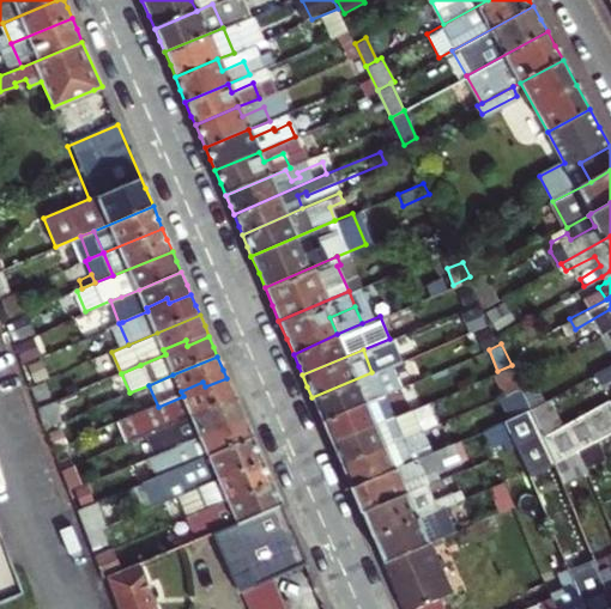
[(508,393),(522,387),(518,378),(512,365),(497,371),(508,393)]
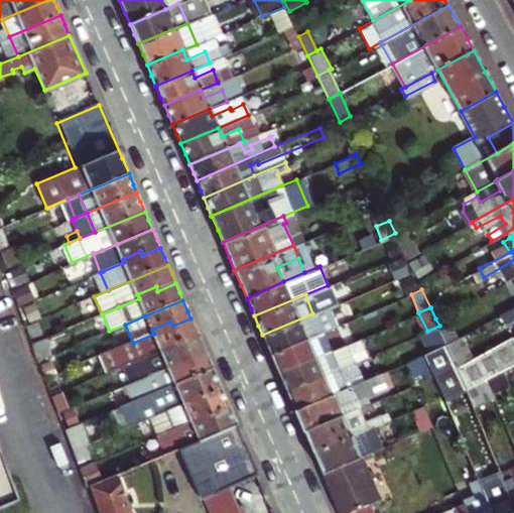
[(320,332),(312,313),(262,335),(266,345),(270,354),(320,332)]
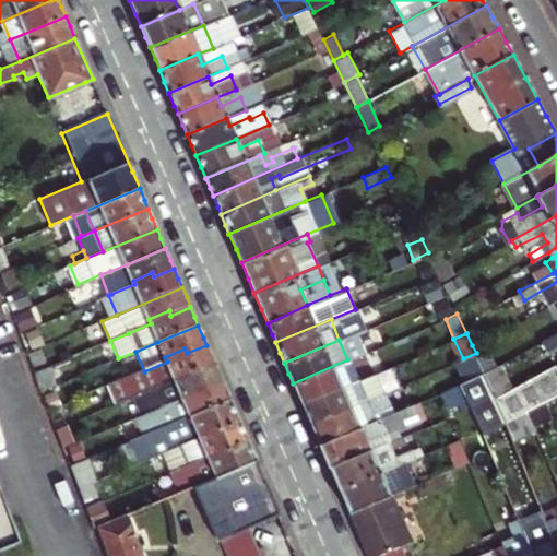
[(212,357),(206,345),(187,353),(185,349),(165,357),(167,362),(144,371),(110,385),(118,404),(141,394),(175,380),(214,364),(212,357)]
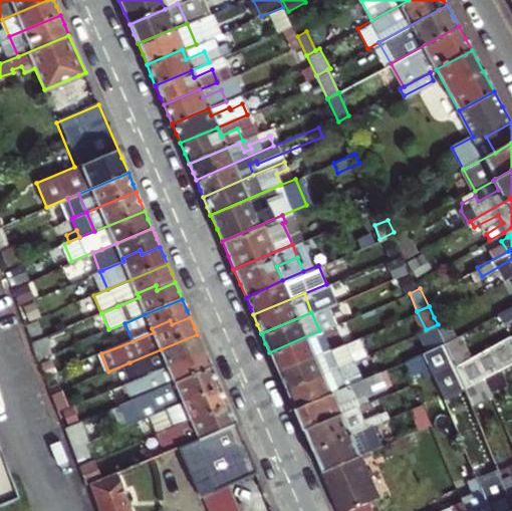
[(319,330),(269,352),(273,361),(277,369),(327,348),(319,330)]
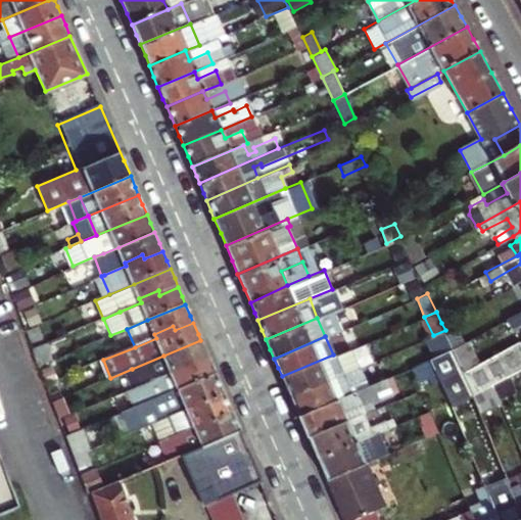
[(140,387),(150,383),(172,374),(170,370),(189,362),(191,366),(208,359),(204,349),(200,340),(163,356),(132,369),(140,387)]
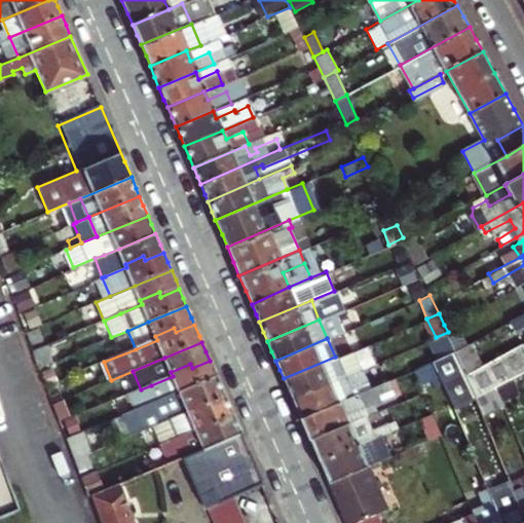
[(523,369),(523,355),(519,343),(466,371),(478,395),(496,384),(516,373),(523,369)]
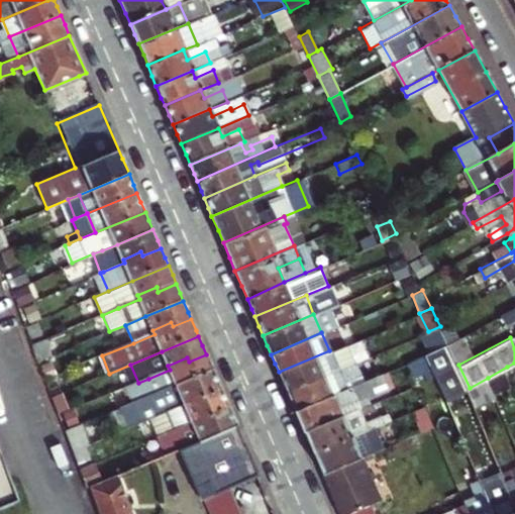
[(458,365),(449,346),(427,355),(431,366),(445,400),(469,391),(468,388),(470,388),(458,365)]
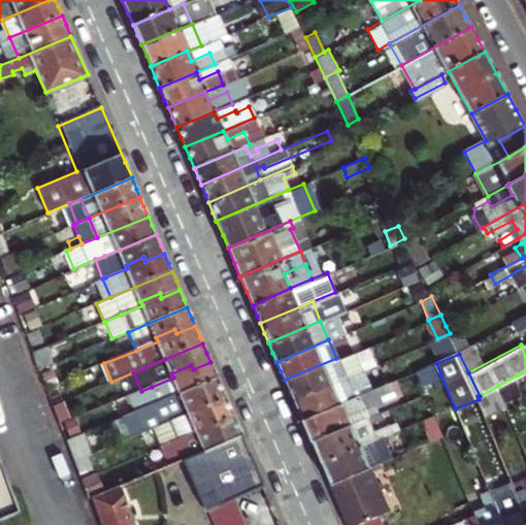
[(336,358),(285,380),(289,392),(293,400),(344,379),(336,358)]
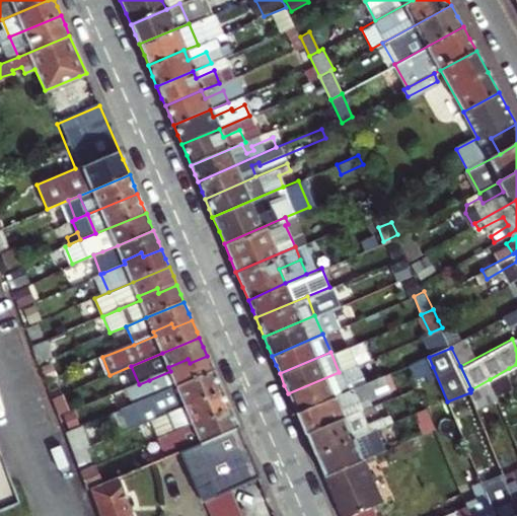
[(211,364),(207,356),(190,363),(188,359),(168,367),(170,371),(149,380),(139,384),(129,388),(135,403),(161,392),(176,386),(214,371),(211,364)]
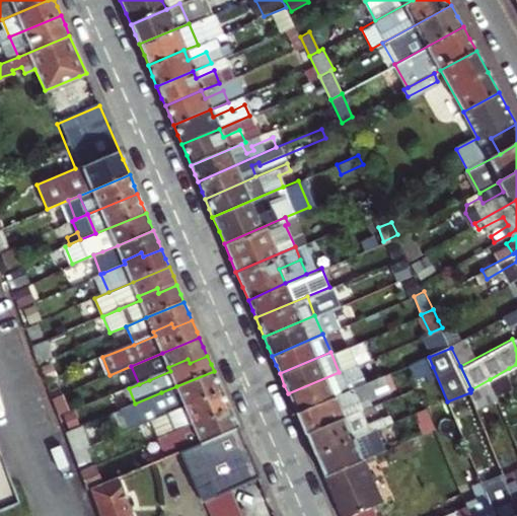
[(429,357),(408,366),(412,375),(433,367),(429,357)]
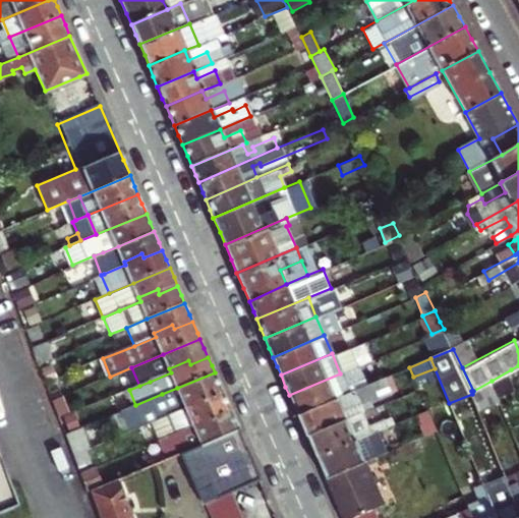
[(340,373),(289,395),(293,405),(297,413),(348,392),(346,386),(363,378),(358,364),(340,373)]
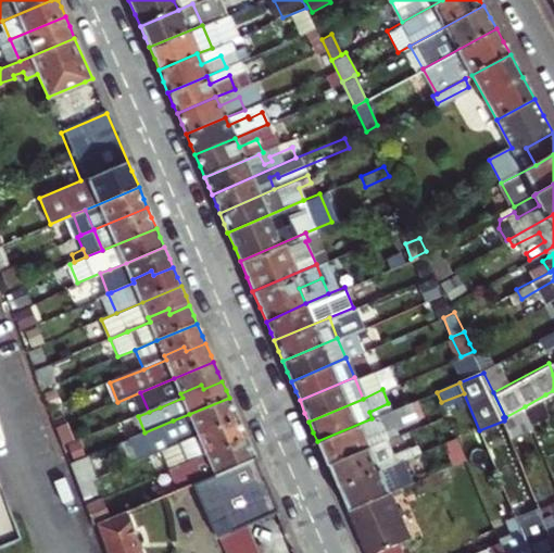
[(234,409),(229,398),(189,414),(173,420),(145,432),(131,438),(140,459),(172,444),(237,417),(234,409)]
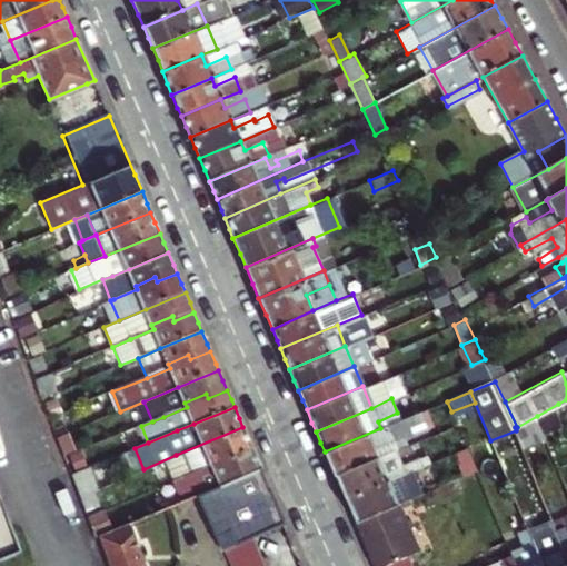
[(380,428),(325,452),(330,464),(335,474),(375,457),(370,449),(401,436),(403,439),(435,426),(428,409),(380,428)]
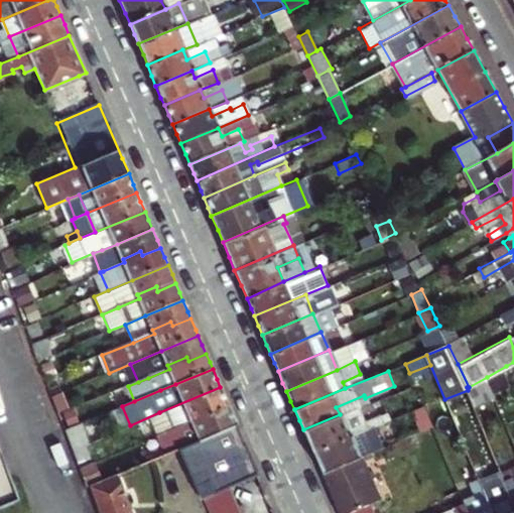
[(493,393),(487,377),(469,387),(467,387),(468,390),(473,402),(493,393)]
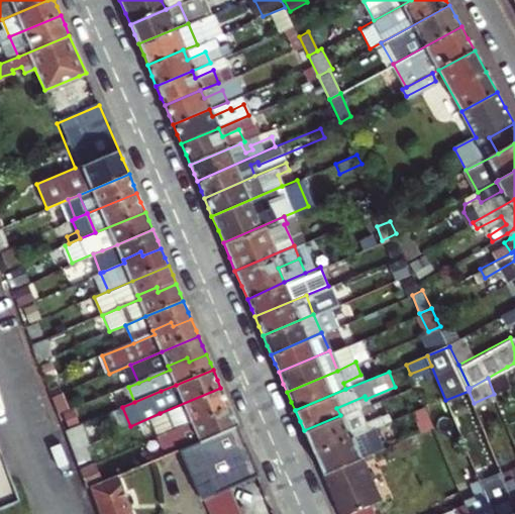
[(165,424),(158,435),(160,435),(177,427),(228,406),(224,397),(220,388),(160,413),(165,424)]
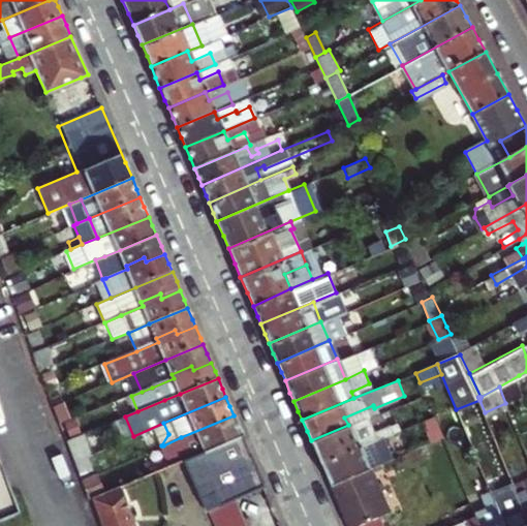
[(348,425),(311,440),(315,453),(319,463),(371,440),(392,432),(383,410),(348,425)]
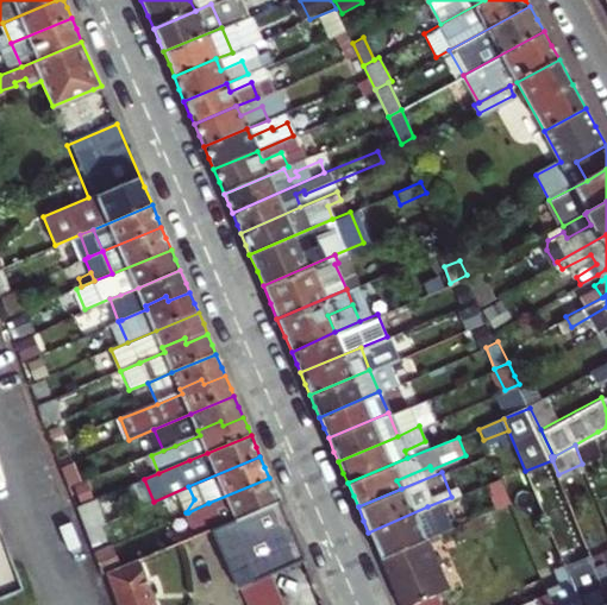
[(274,490),(269,478),(208,503),(188,512),(198,535),(213,528),(217,527),(280,502),(274,490)]
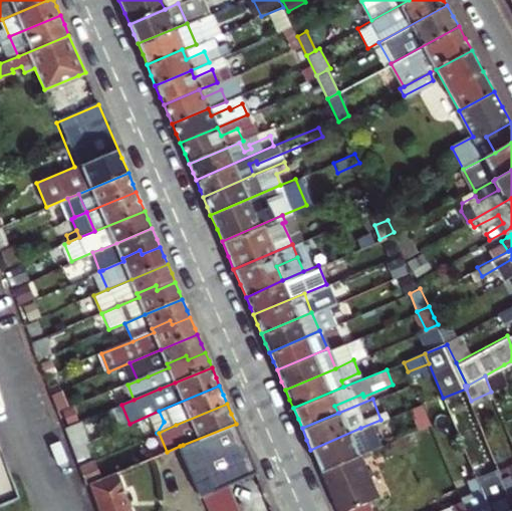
[(256,471),(236,424),(183,445),(204,494),(206,493),(213,510),(242,510),(231,482),(256,471)]
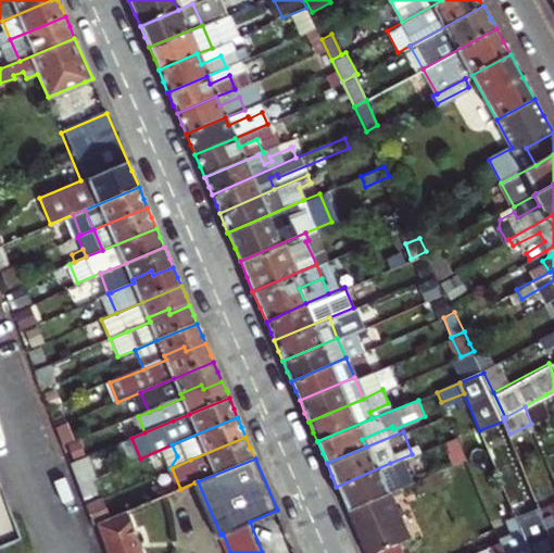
[(400,487),(390,463),(336,487),(341,498),(347,510),(391,491),(400,487)]
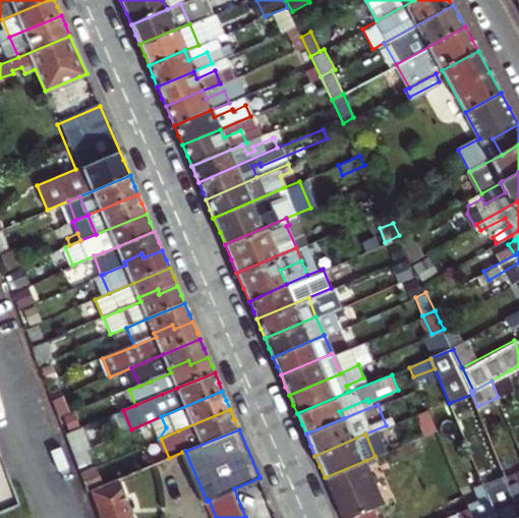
[(0,514),(20,507),(0,453),(0,514)]
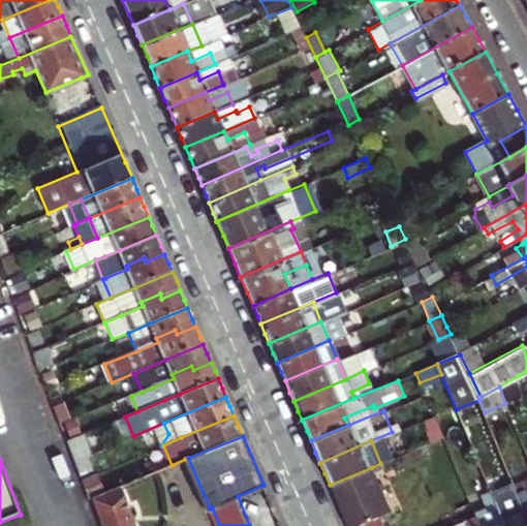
[(382,525),(378,515),(390,511),(372,467),(330,485),(336,499),(346,525),(382,525)]
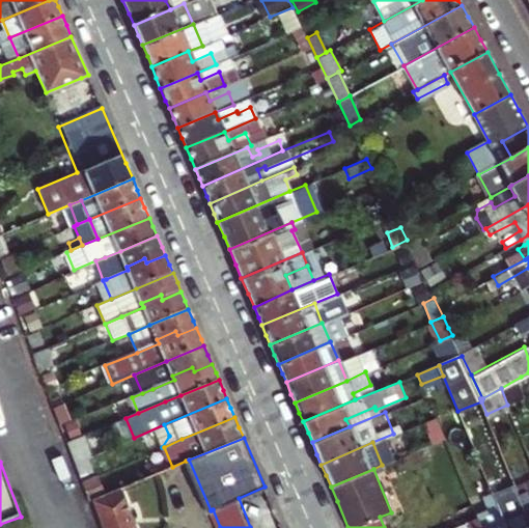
[(138,527),(138,526),(122,487),(91,500),(102,527),(138,527)]
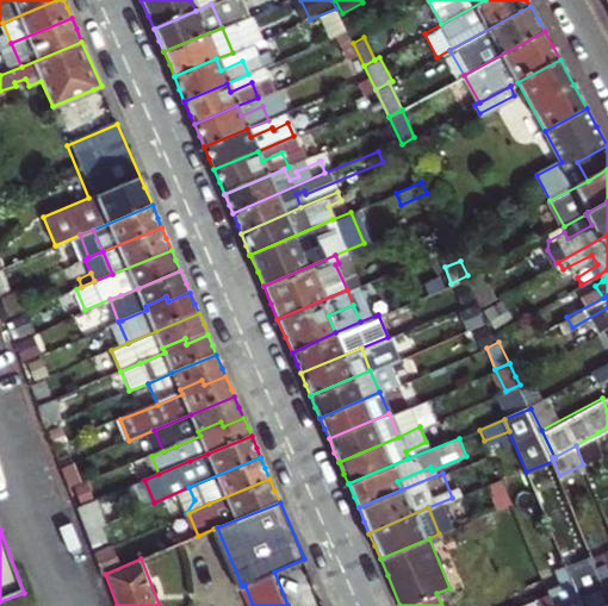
[(597,569),(594,560),(569,569),(583,605),(607,605),(607,593),(605,587),(597,569)]
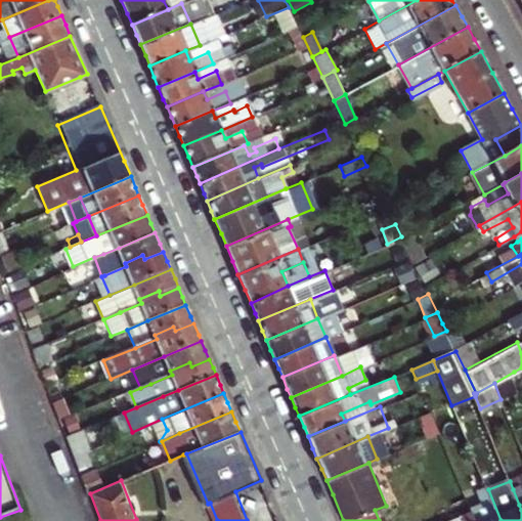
[(501,520),(488,489),(485,484),(471,490),(476,506),(486,502),(491,515),(477,520),(501,520)]
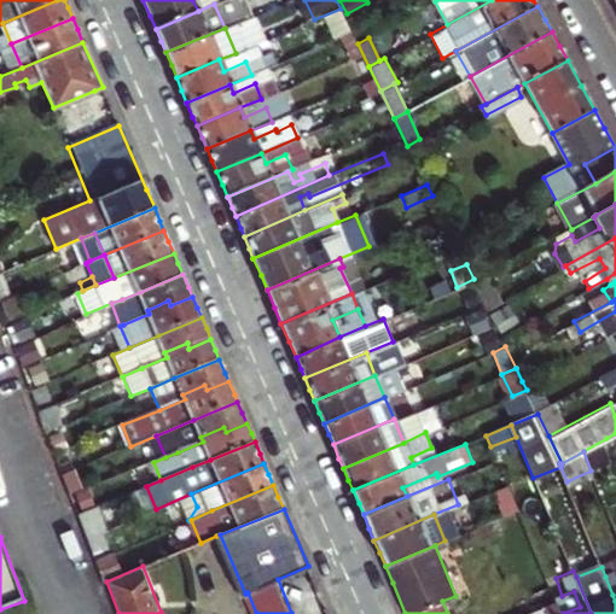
[(615,572),(605,577),(612,595),(615,601),(615,572)]
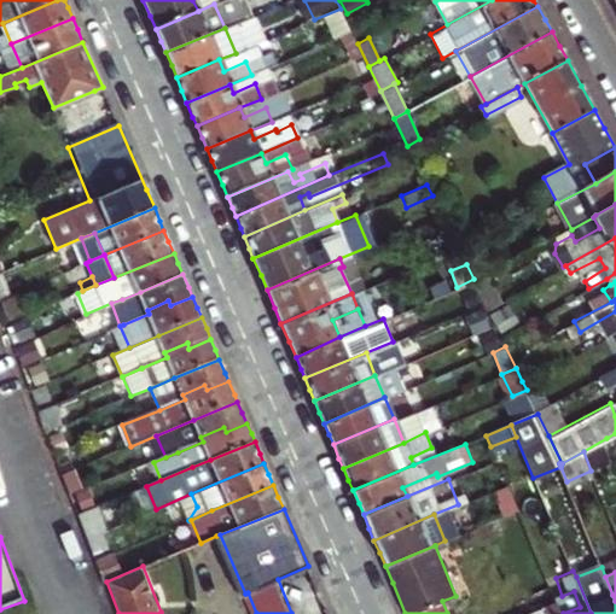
[(523,594),(530,610),(541,606),(555,601),(547,583),(523,594)]
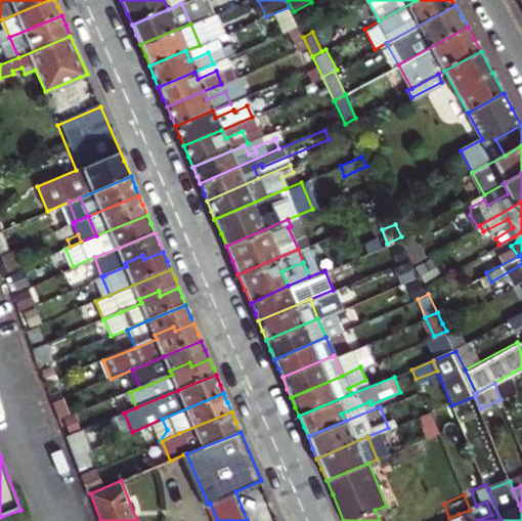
[(474,520),(470,510),(459,514),(462,520),(474,520)]
